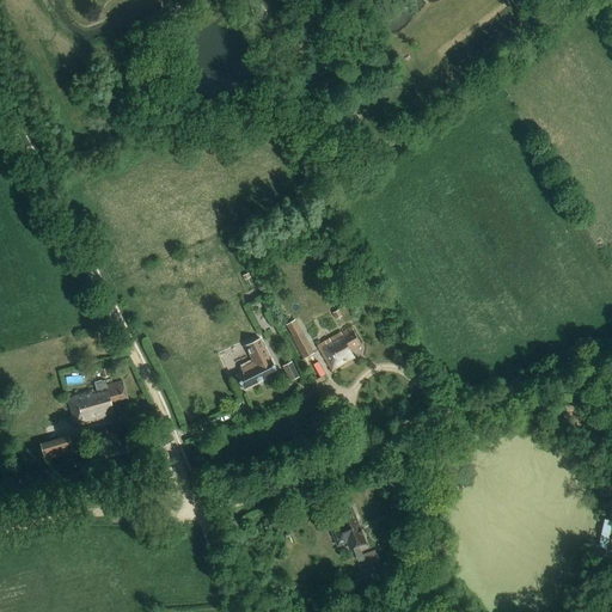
[(314,353),(295,319),(286,324),(294,338),(292,340),(304,359),(314,353)]
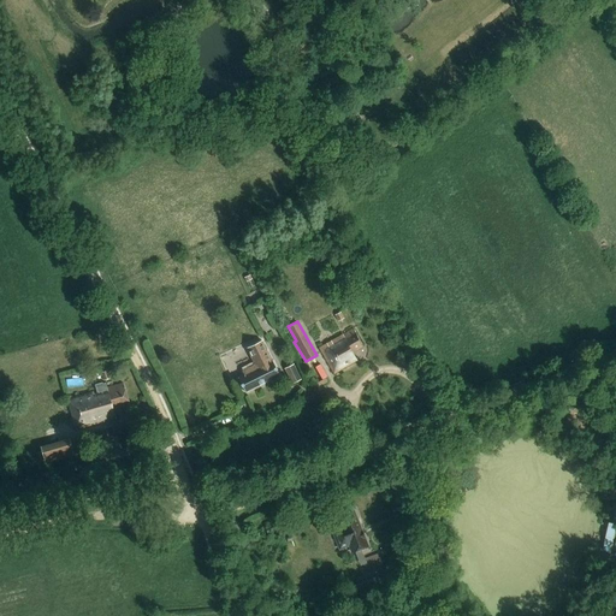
[(354,329),(320,348),(335,374),(357,361),(353,353),(363,347),(354,329)]
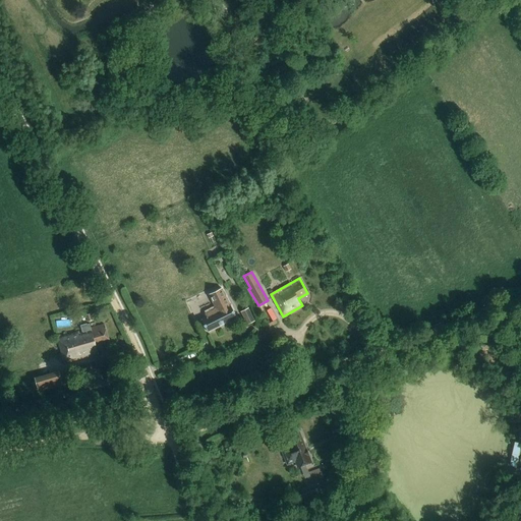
[(206,314),(207,317),(201,320),(208,332),(236,317),(231,305),(230,305),(222,288),(209,294),(216,308),(206,314)]
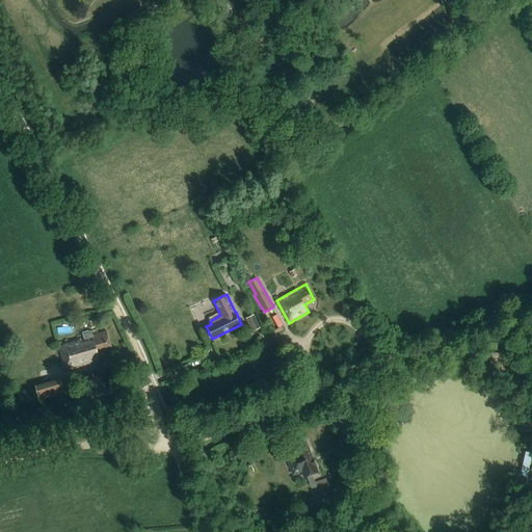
[(260,327),(254,315),(245,319),(253,331),(260,327)]
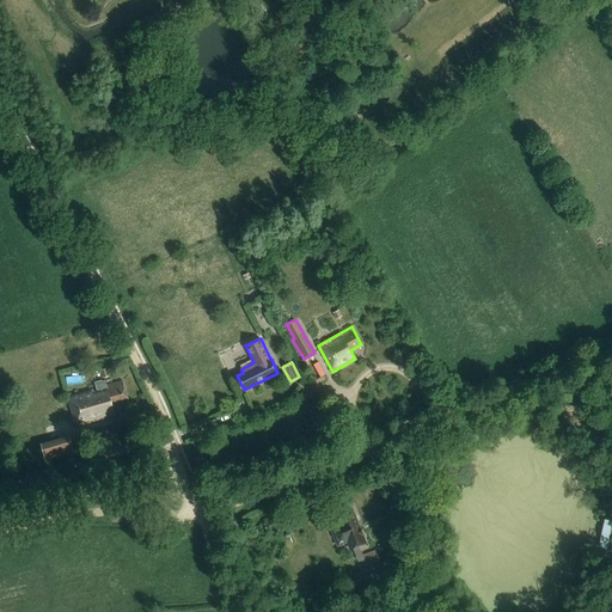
[(93,393),(93,390),(68,398),(77,429),(116,418),(114,405),(129,401),(123,381),(106,386),(105,381),(96,384),(98,392),(93,393)]
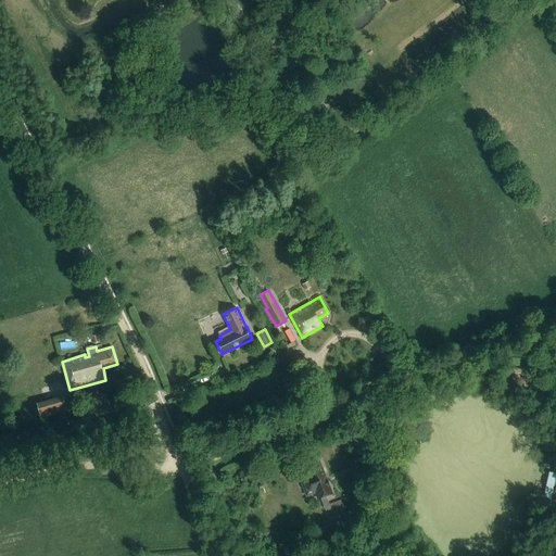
[(61,395),(36,403),(40,419),(66,412),(61,395)]
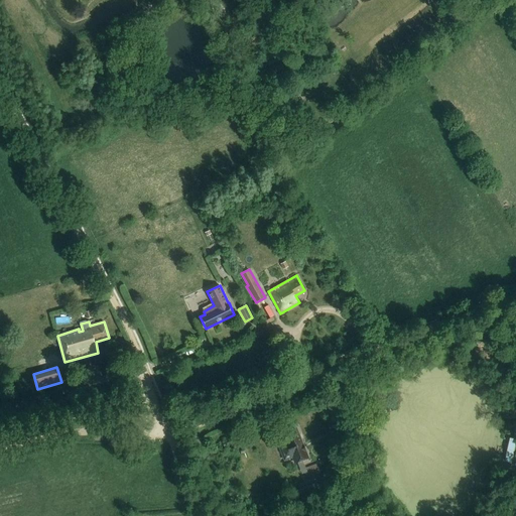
[(283,432),(285,439),(278,442),(284,461),(293,458),(295,463),(298,462),(302,474),(305,473),(307,481),(321,476),(317,465),(306,469),(303,460),(306,459),(296,427),(283,432)]
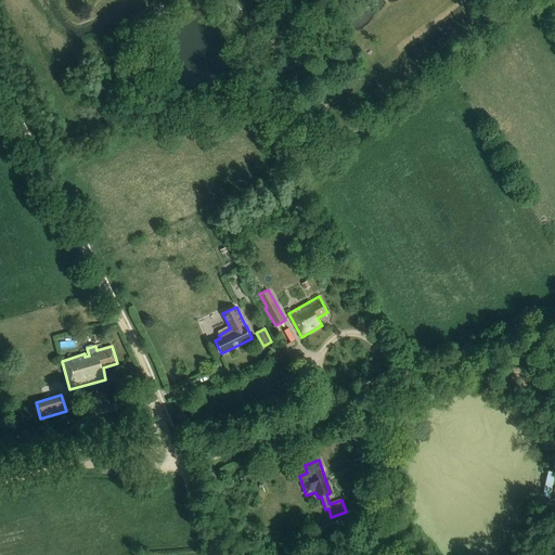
[(322,537),(327,534),(339,530),(336,520),(323,525),(318,527),(322,537)]
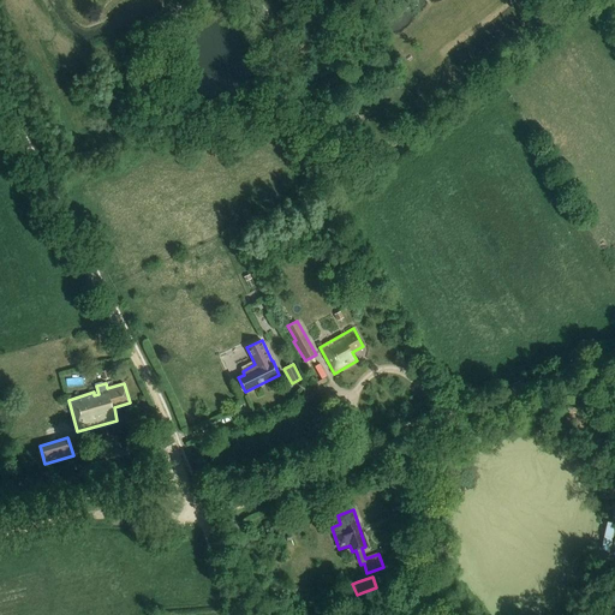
All buildings are outlined.
